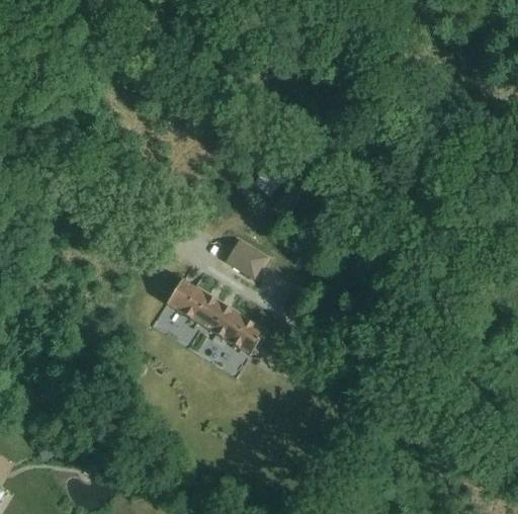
[(267,163),(252,182),(268,194),(283,176),(267,163)]
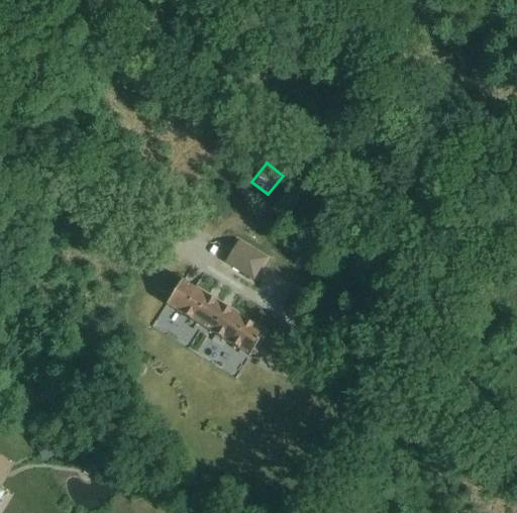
[(290,182),(274,206),(288,214),(303,190),(290,182)]
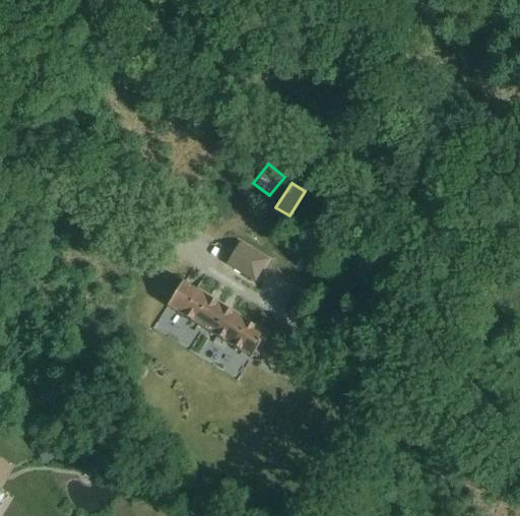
[(233,249),(224,262),(255,280),(268,258),(238,240),(233,249)]
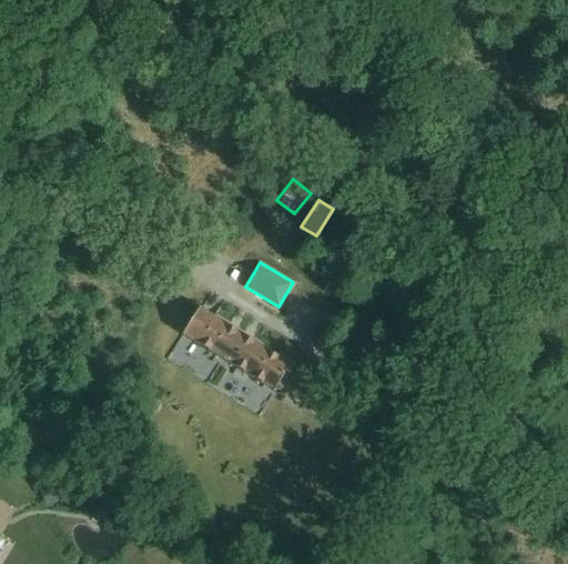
[(272,389),(281,376),(291,361),(250,336),(246,334),(226,322),(214,314),(203,308),(200,305),(182,333),(229,362),(272,389)]
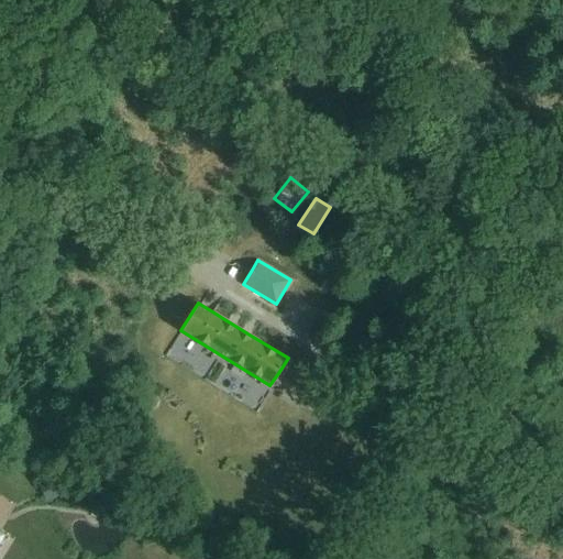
[(47,500),(51,499),(65,491),(56,473),(39,483),(45,495),(47,500)]
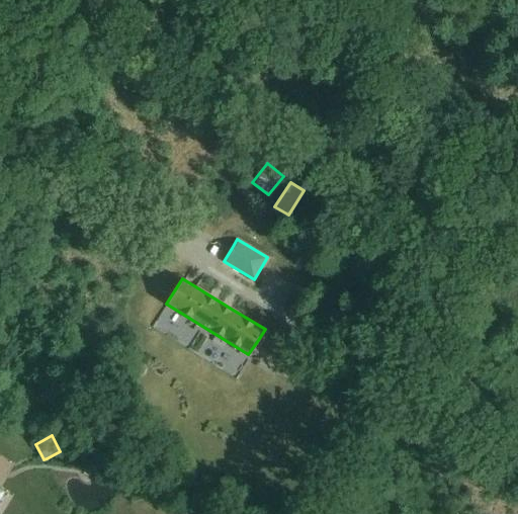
[(0,498),(4,491),(0,488),(0,481),(12,462),(0,455),(0,498)]
